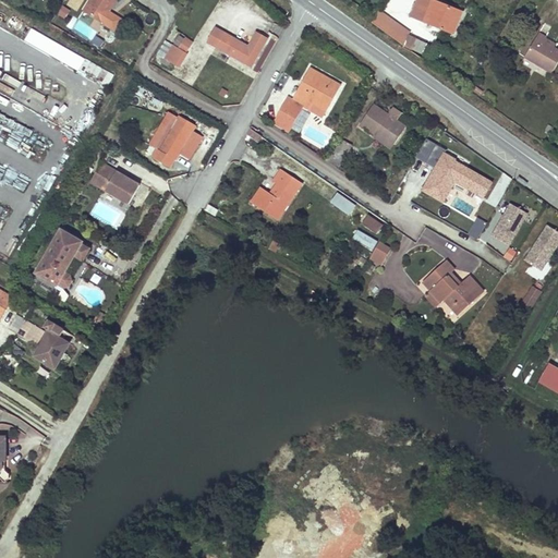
[(104,21),(117,0),(91,0),(85,9),(104,21)]
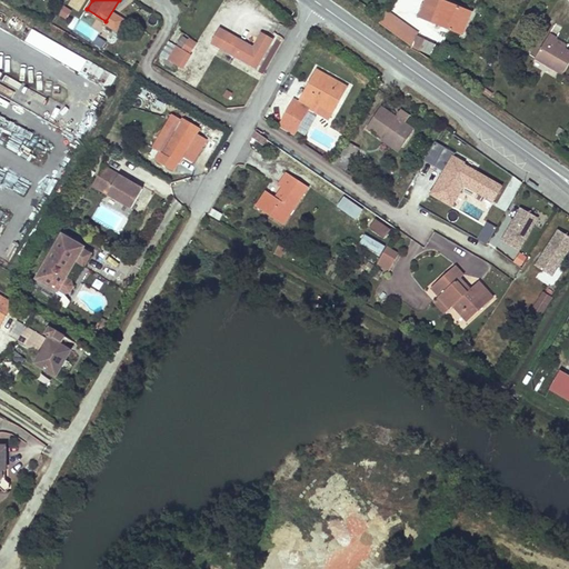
[(472,12),(441,0),(426,0),(425,3),(437,9),(432,22),(462,36),(472,12)]
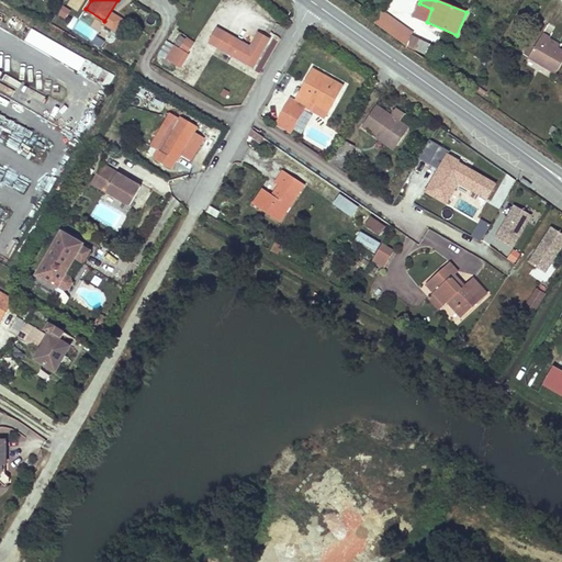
[(114,14),(111,12),(104,21),(108,24),(114,14)]
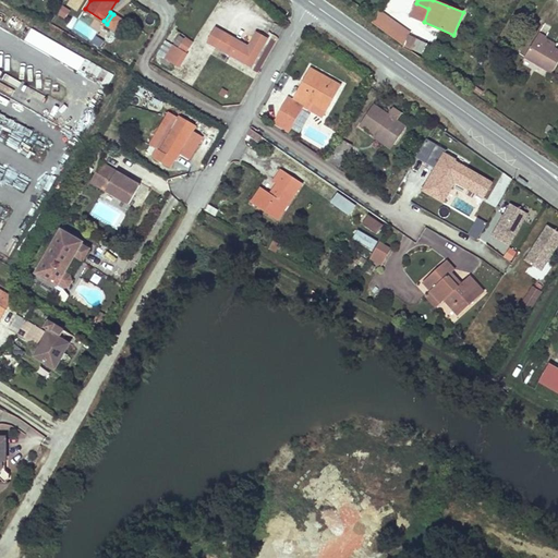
[(249,49),(216,29),(209,43),(252,67),(267,39),(257,34),(249,49)]
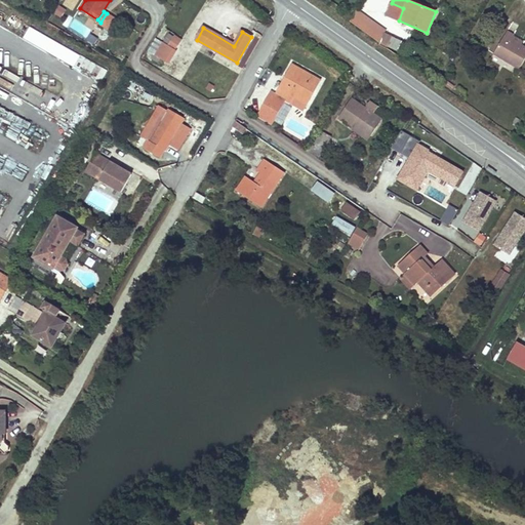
[(507,31),(494,53),(519,69),(524,57),(524,47),(520,45),(511,39),(513,35),(507,31)]
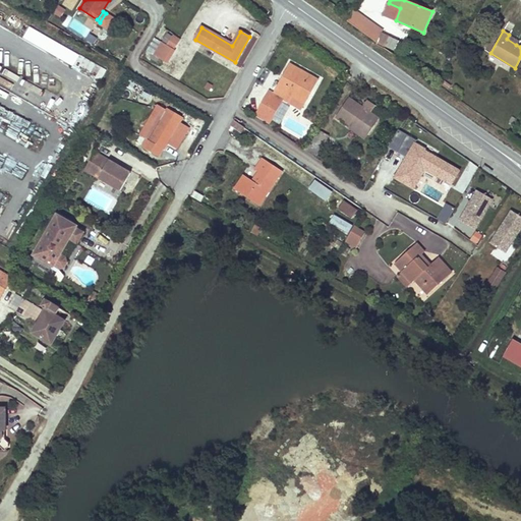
[(399,41),(382,33),(377,43),(377,45),(384,48),(385,46),(394,50),(399,41)]
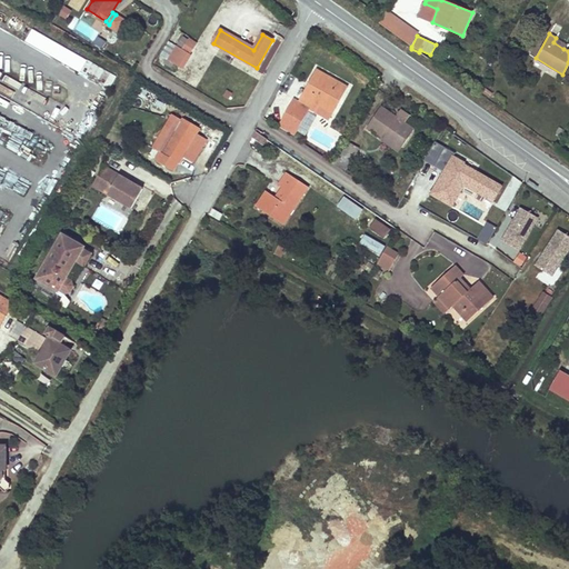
[(567,45),(556,38),(553,42),(563,49),(567,45)]
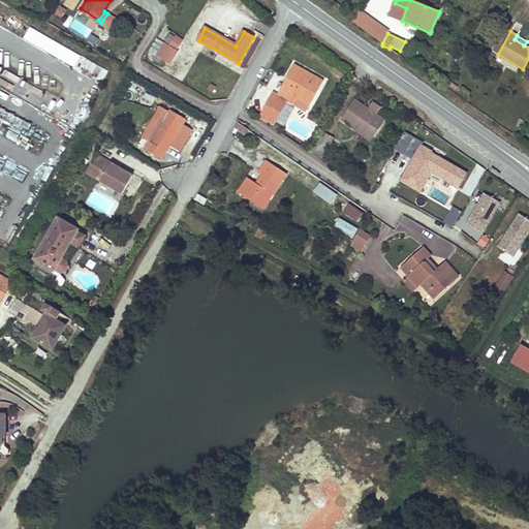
[(159,51),(156,49),(153,53),(156,55),(156,56),(166,63),(176,50),(164,42),(159,51)]
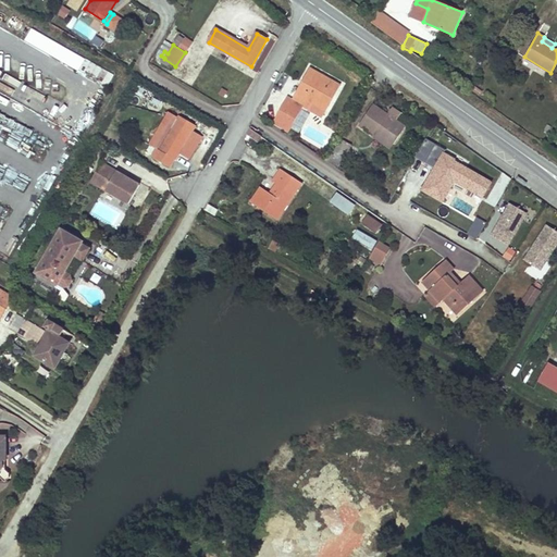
[(287,97),(273,124),(288,133),(302,107),(309,110),(312,104),(314,100),(325,107),(329,100),(332,101),(339,86),(326,78),(309,69),(292,100),(287,97)]
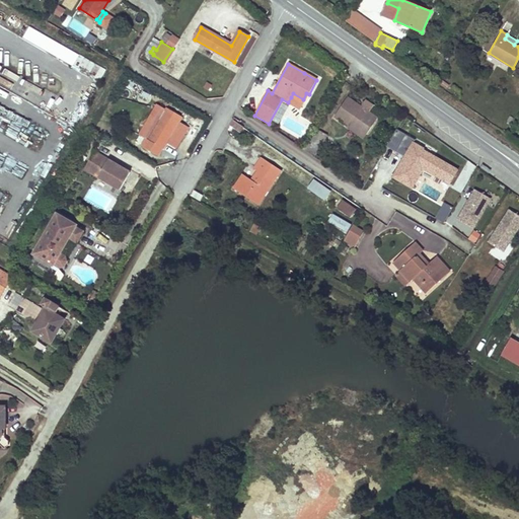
[(306,69),(304,73),(316,80),(318,76),(306,69)]
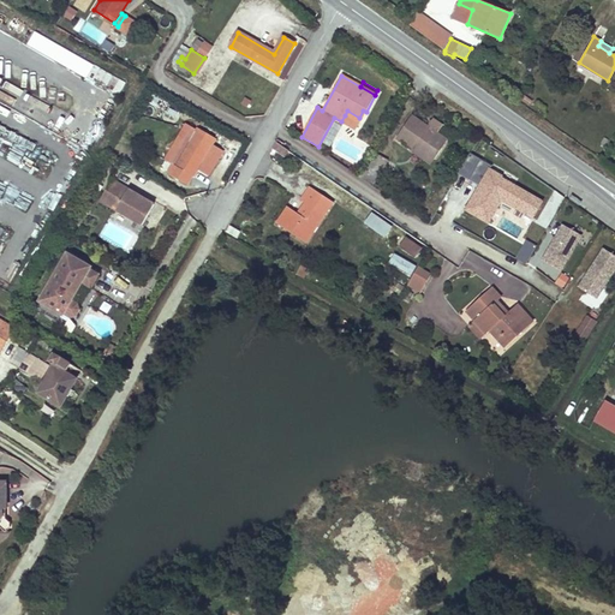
[(356,130),(366,112),(363,111),(359,118),(347,111),(345,115),(341,121),(356,130)]
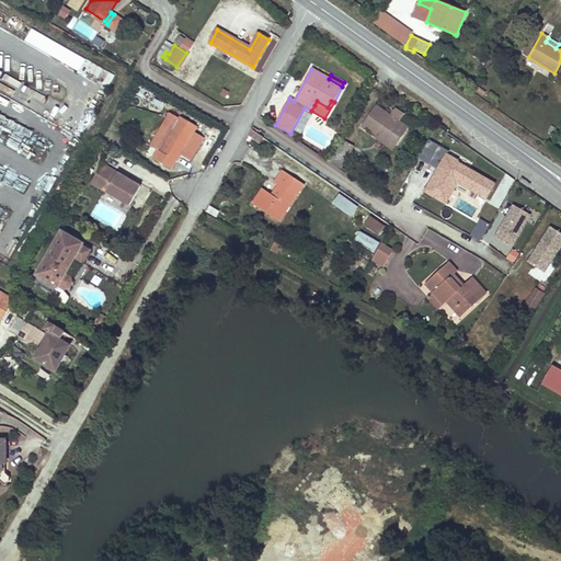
[(362,125),(377,137),(378,134),(395,146),(408,128),(376,105),(362,125)]
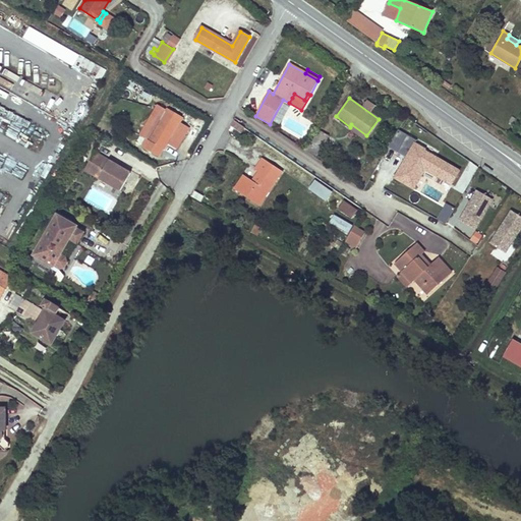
[(183,117),(167,108),(149,139),(164,149),(170,139),(171,137),(177,128),(183,117)]
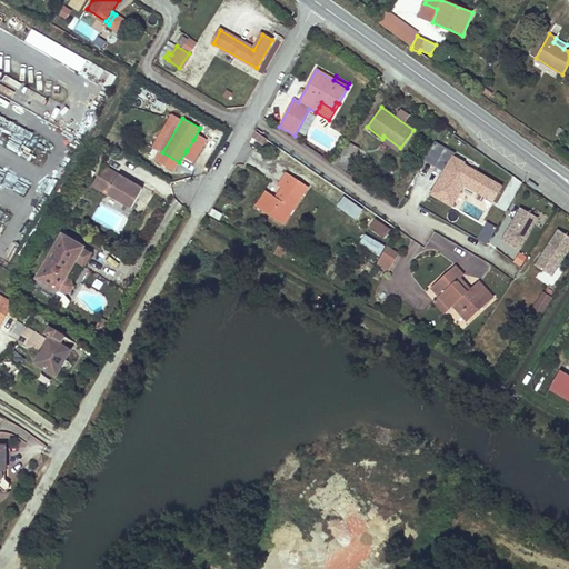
[(266,139),(255,131),(252,136),(263,143),(266,139)]
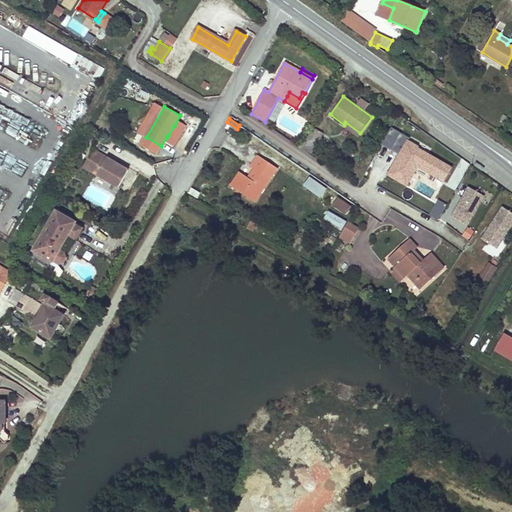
[(360,133),(345,122),(344,125),(343,126),(358,137),(360,133)]
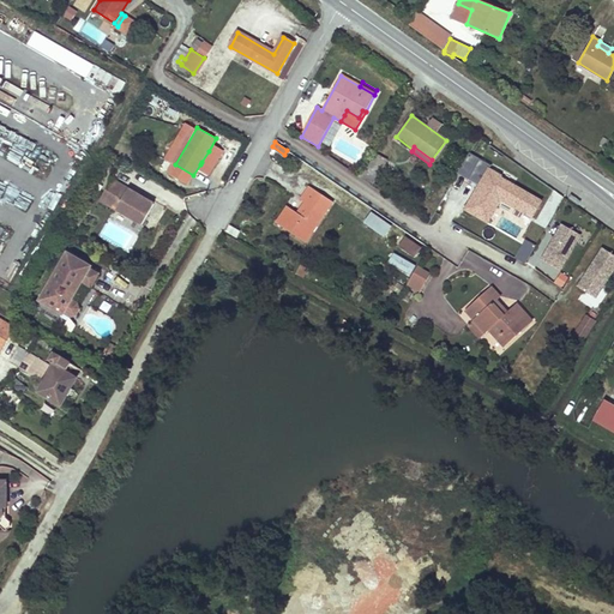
[(202,162),(200,164),(204,167),(212,154),(209,151),(202,162)]
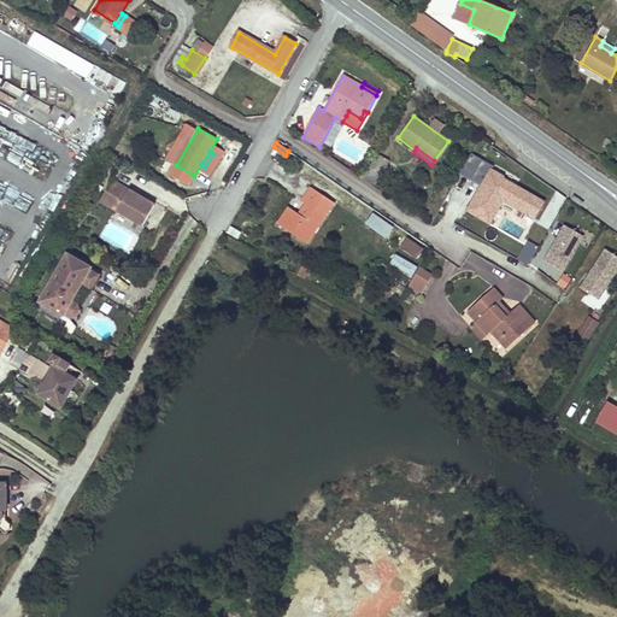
[(491,171),(470,207),(492,219),(504,198),(535,216),(544,200),(491,171)]
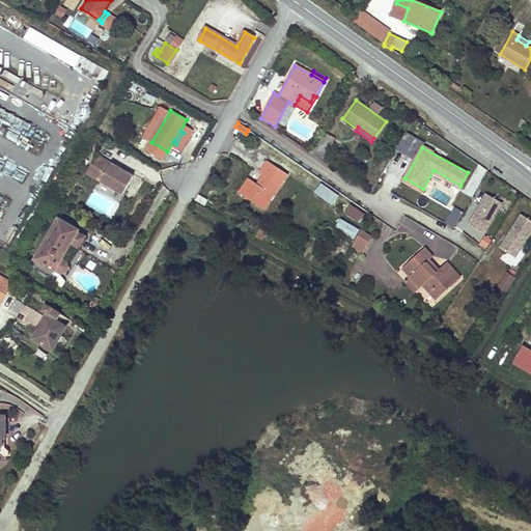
[(98,156),(87,173),(123,195),(134,176),(98,156)]
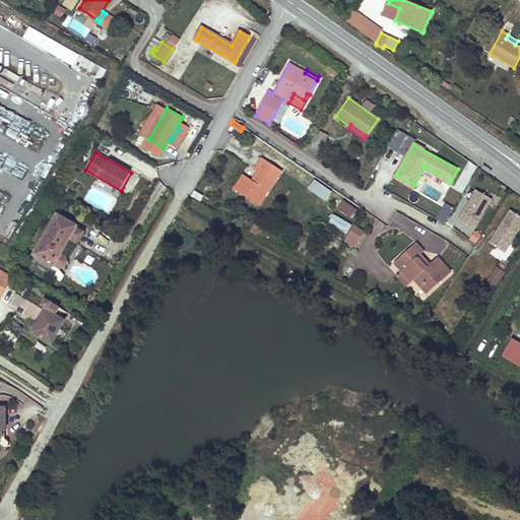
[(243,175),(235,188),(258,205),(281,171),(263,158),(255,170),(258,172),(252,181),(243,175)]
